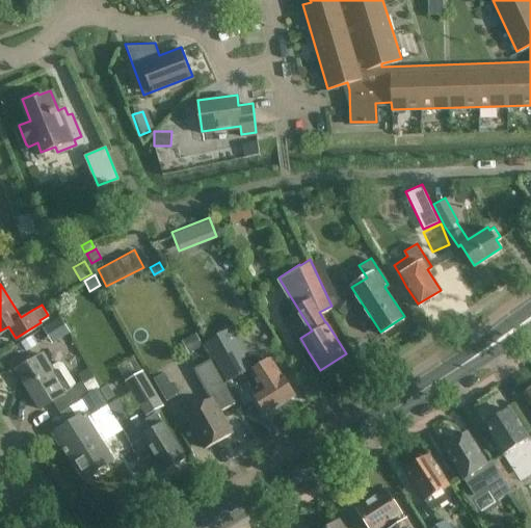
[(341,294),(334,306),(344,313),(351,301),(341,294)]
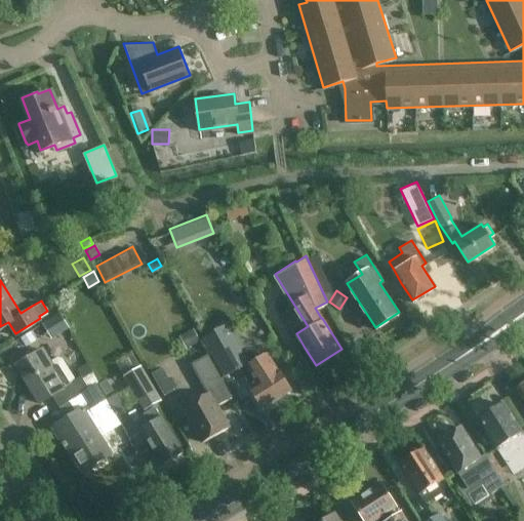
[(59,311),(47,318),(54,330),(67,322),(59,311)]
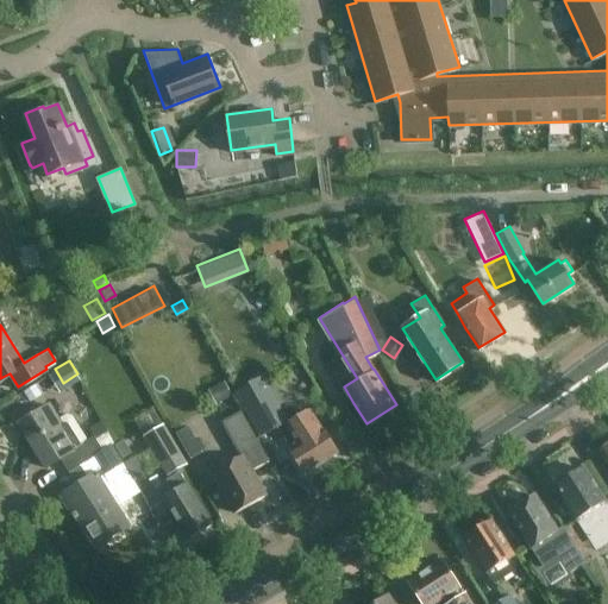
[(263,372),(234,389),(261,433),(276,423),(290,447),(289,447),(305,471),(337,450),(314,415),(307,403),(294,411),(288,402),(282,406),(263,372)]
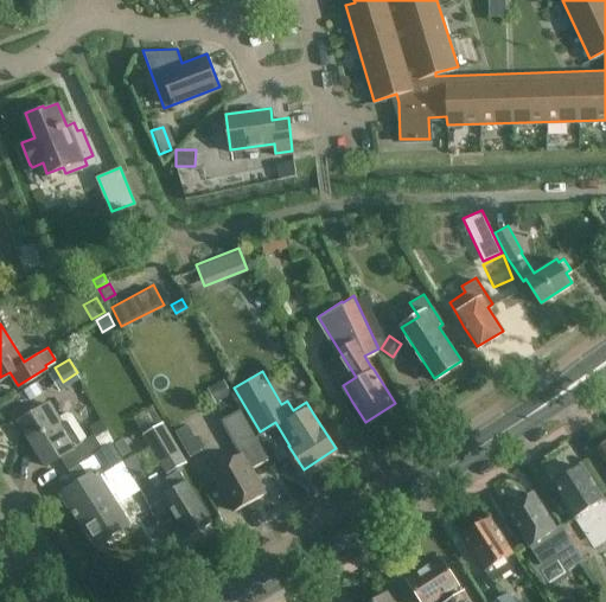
[(216,399),(231,391),(223,376),(208,385),(216,399)]
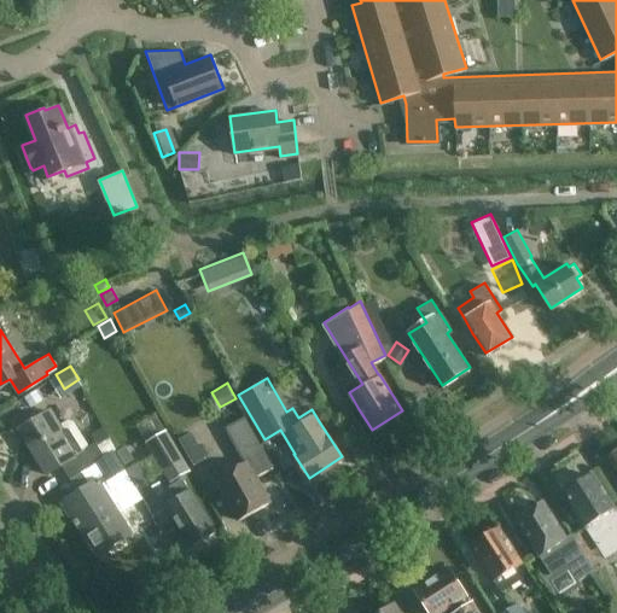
[(35,387),(23,395),(29,406),(41,397),(35,387)]
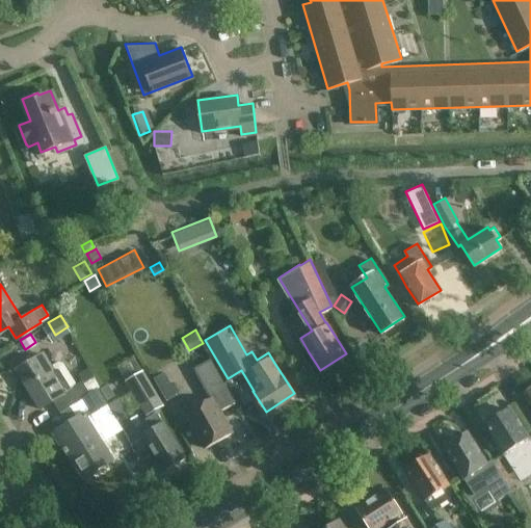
[(45,350),(33,358),(16,369),(40,406),(52,398),(59,411),(99,386),(94,375),(83,381),(82,379),(76,383),(63,362),(57,360),(52,363),(45,350)]
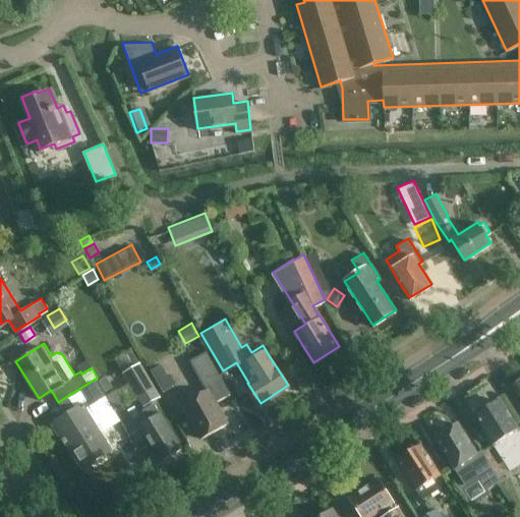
[(130,347),(119,353),(126,365),(137,359),(130,347)]
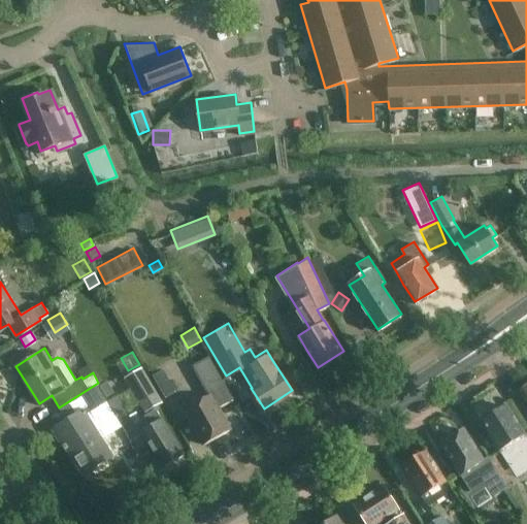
[(208,394),(184,407),(203,443),(229,428),(217,406),(232,397),(208,354),(191,364),(208,394)]
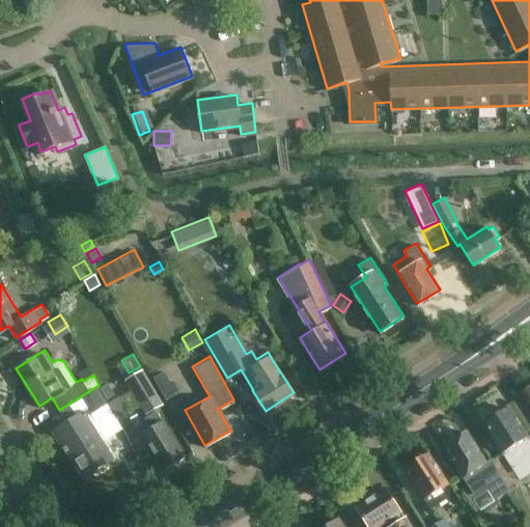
[(142,367),(123,379),(130,390),(139,405),(144,414),(163,403),(142,367)]
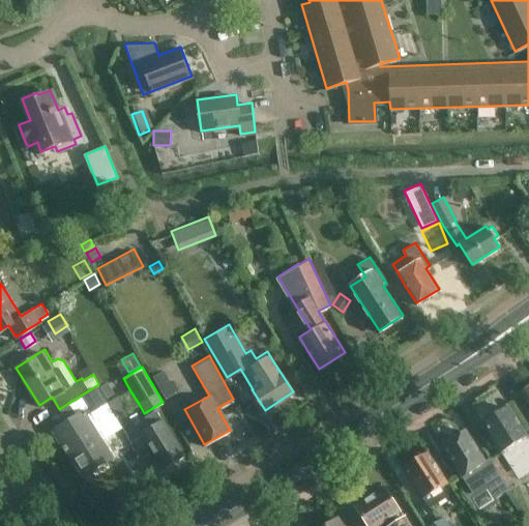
[(164,369),(152,375),(165,397),(176,390),(164,369)]
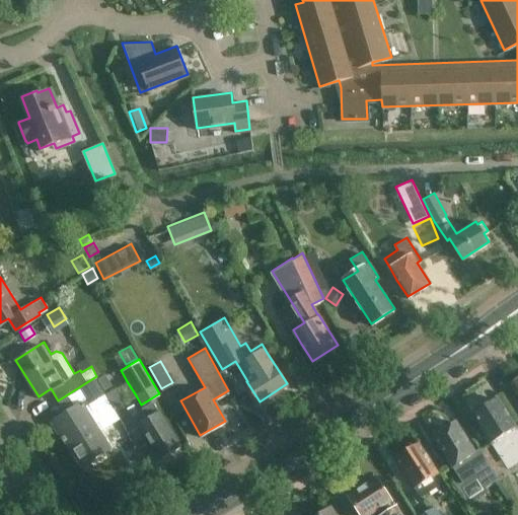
[(112,383),(104,373),(97,378),(104,388),(112,383)]
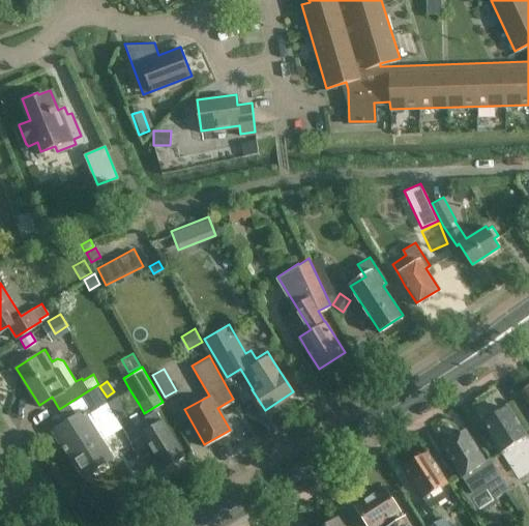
[(98,384),(59,409),(67,420),(55,429),(64,445),(62,446),(64,449),(69,447),(84,470),(82,472),(83,474),(112,456),(85,414),(107,401),(98,384)]
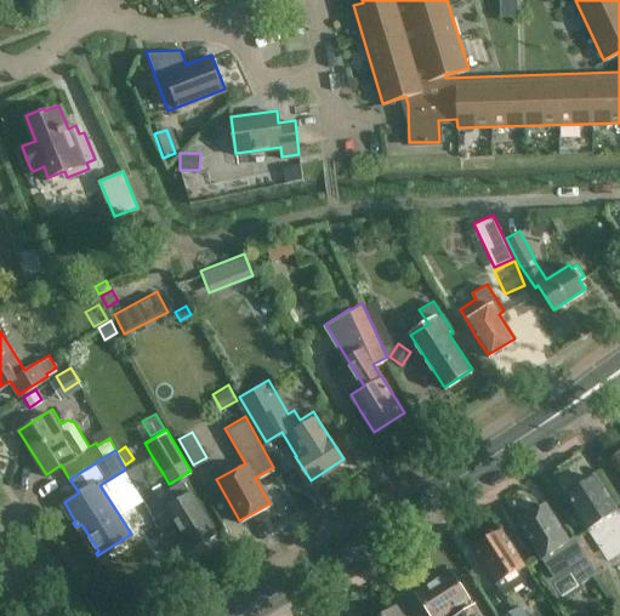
[(566,492),(579,513),(589,528),(599,520),(619,551),(619,549),(619,514),(593,474),(566,492)]
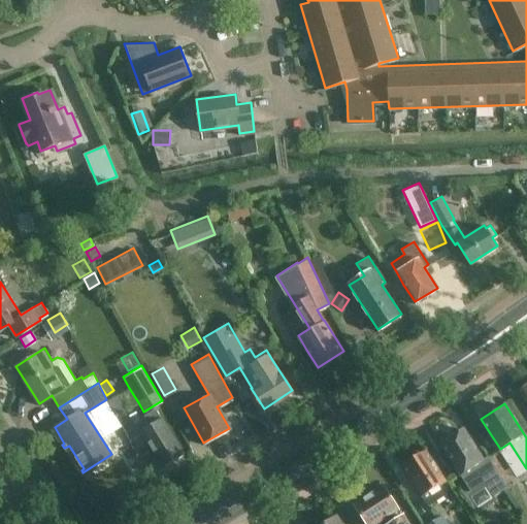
[(144,414),(151,424),(140,430),(163,465),(184,453),(161,417),(155,407),(144,414)]
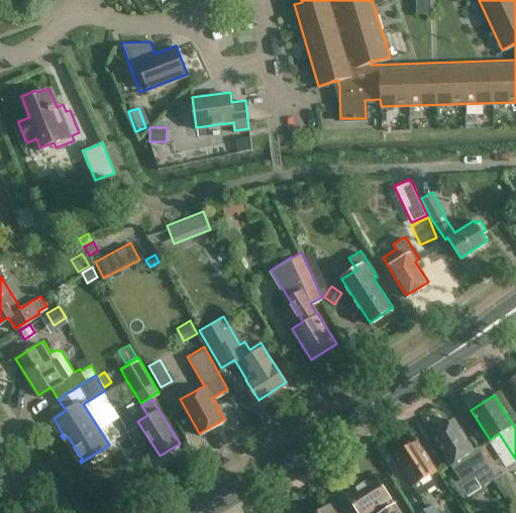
[(473,448),(465,435),(453,418),(431,432),(450,463),(460,480),(476,471),(484,483),(498,474),(479,444),(473,448)]
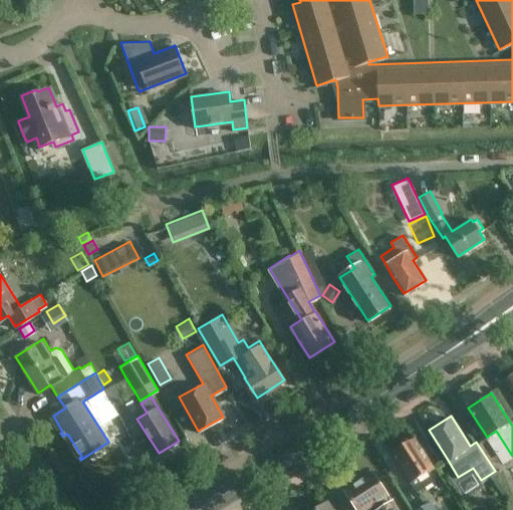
[(433,467),(425,454),(414,437),(391,451),(416,491),(433,480),(427,471),(433,467)]
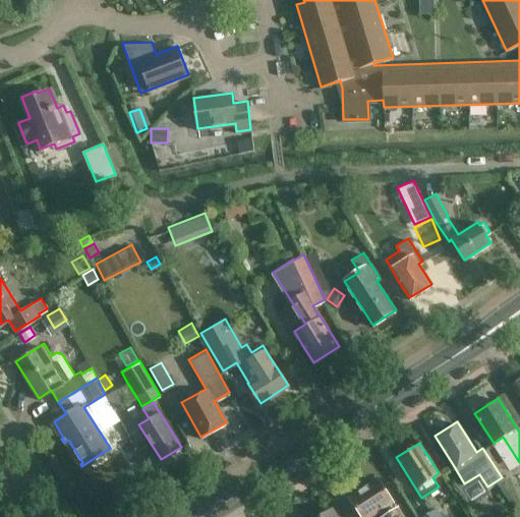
[(136,477),(117,490),(123,500),(142,487),(136,477)]
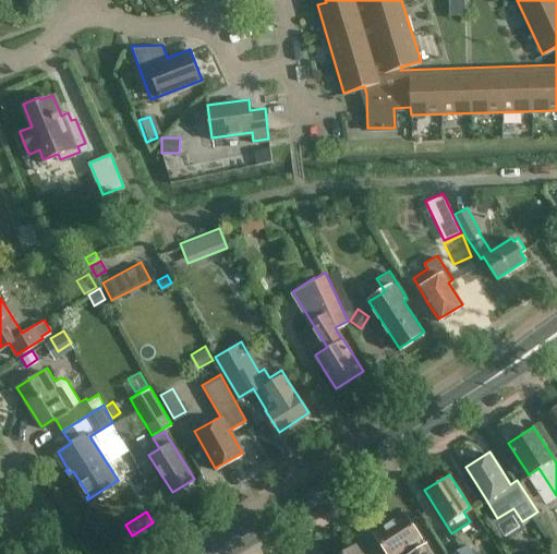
[(424,542),(416,530),(404,512),(374,531),(388,553),(394,553),(398,552),(399,553),(432,553),(424,541),(424,542)]
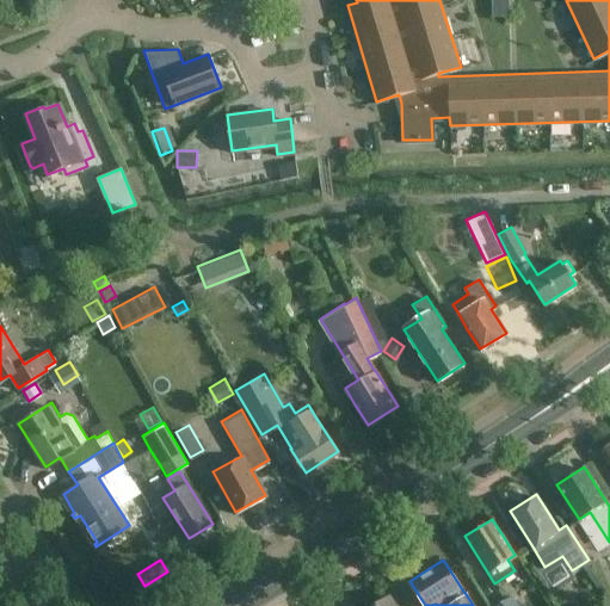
[(490,605),(519,605),(511,592),(490,605)]
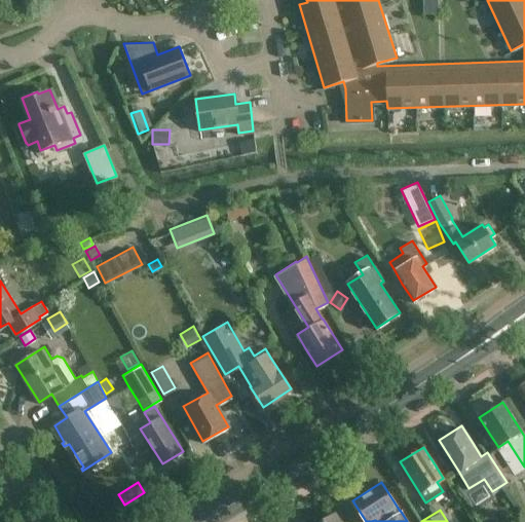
[(340,521),(334,513),(320,521),(340,521)]
